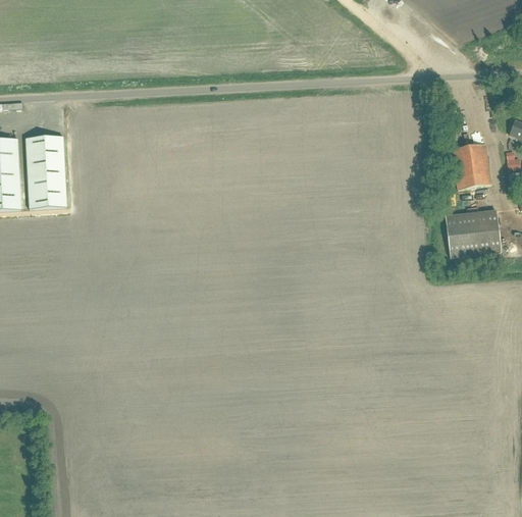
[(521,120),(515,118),(510,133),(521,137),(521,120)]
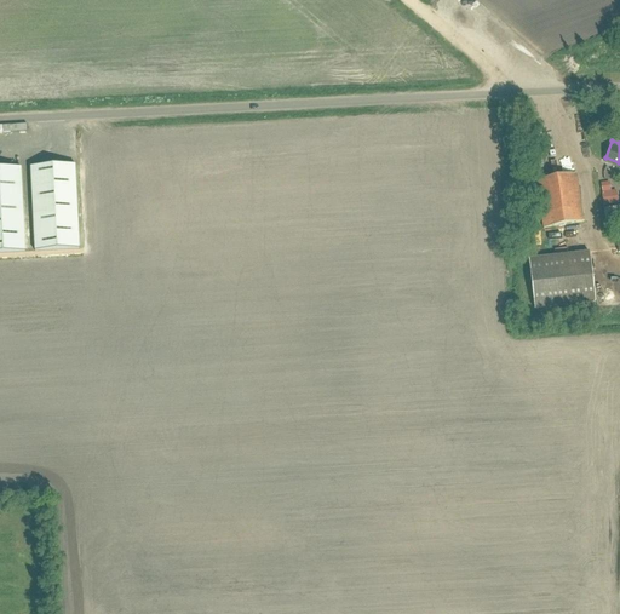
[(35,246),(79,244),(75,160),(30,162),(35,246)]
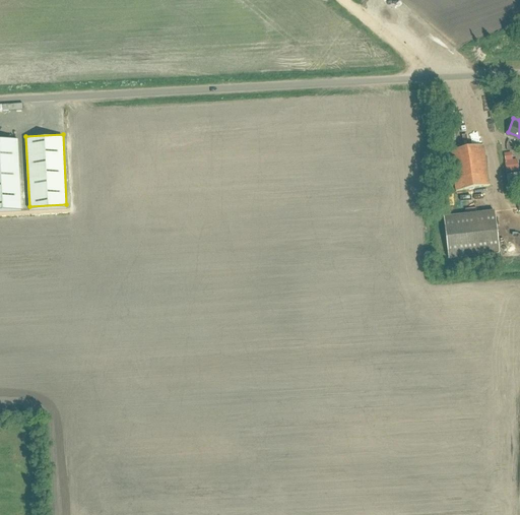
[(0,207),(21,207),(17,136),(0,136),(0,207)]
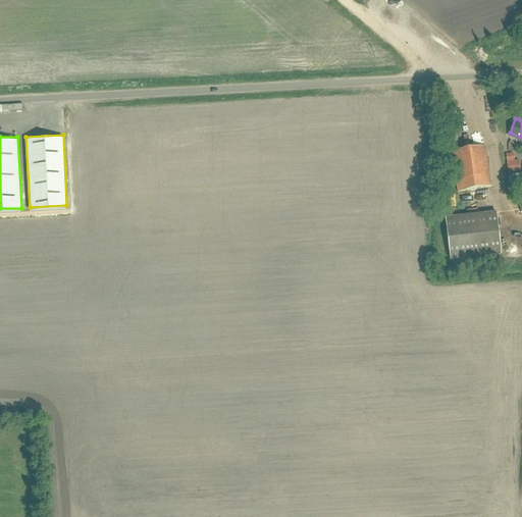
[(458,188),(491,182),(485,142),(452,147),(458,188)]
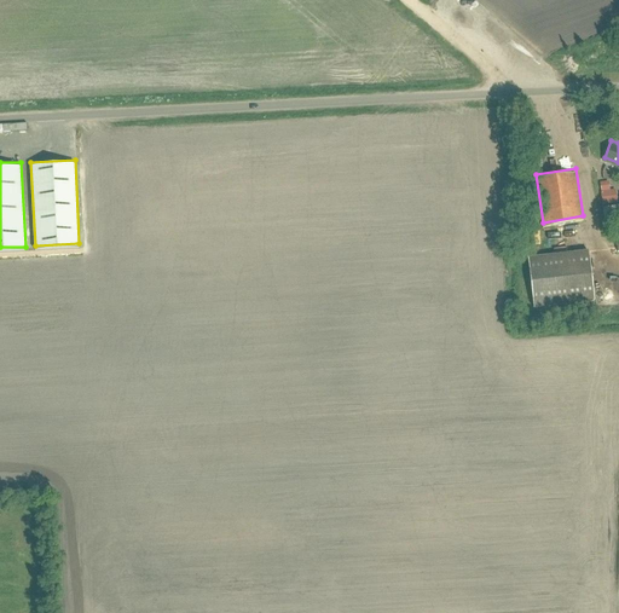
[(618,198),(617,198),(614,184),(608,185),(607,177),(597,178),(605,217),(618,213),(618,198)]
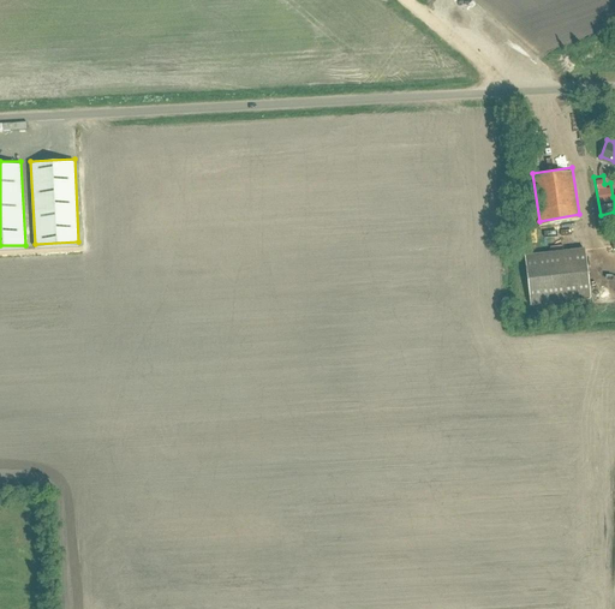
[(536,303),(595,296),(589,246),(530,254),(536,303)]
